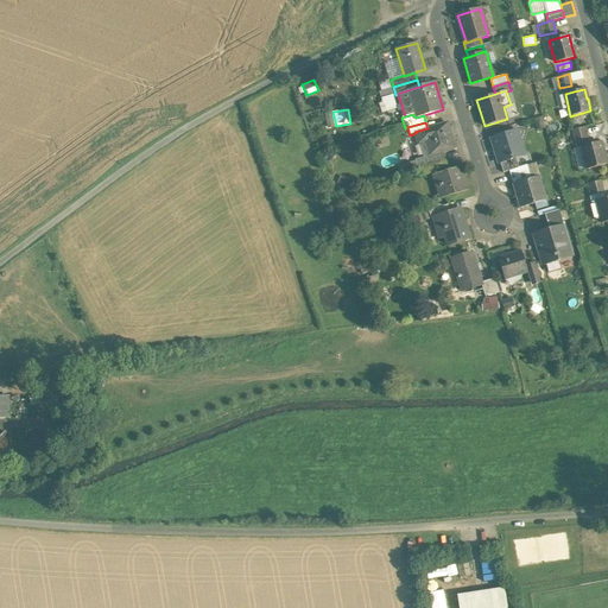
[(428,128),(415,132),(416,133),(423,157),(423,158),(441,152),(455,149),(447,122),(428,128)]
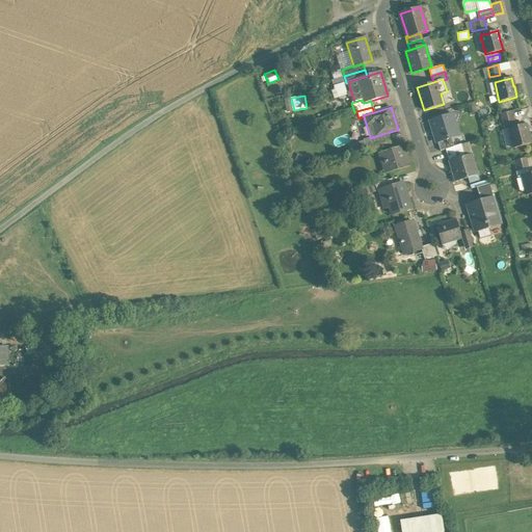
[(501,114),(504,124),(513,122),(511,111),(501,114)]
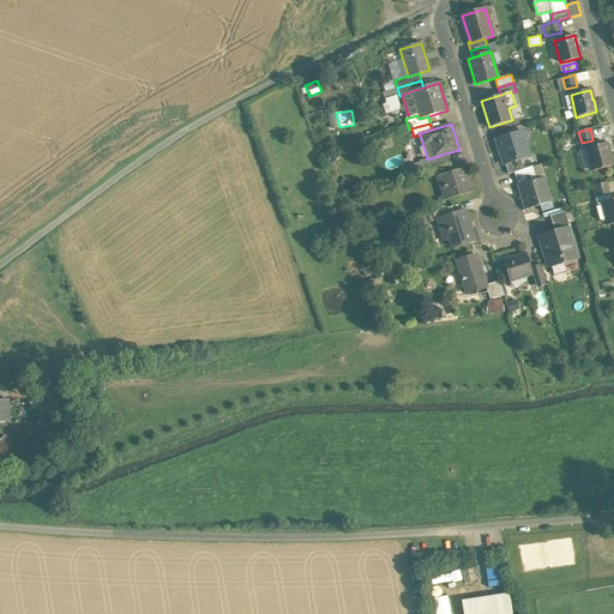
[(521,133),(498,140),(505,163),(521,158),(528,156),(521,133)]
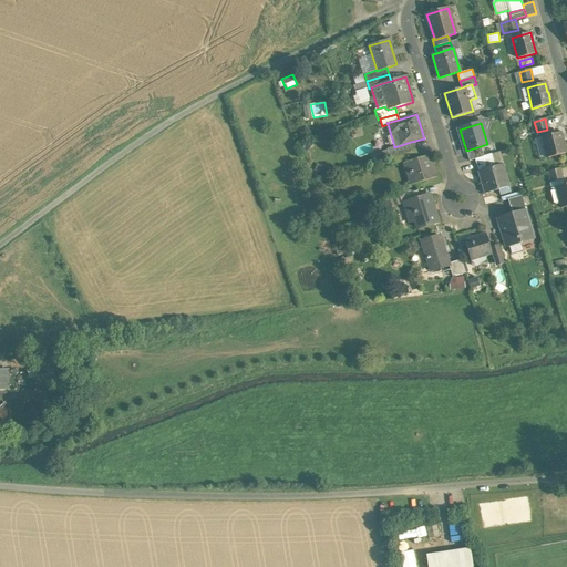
[(547,130),(537,132),(538,138),(542,137),(549,135),(547,130)]
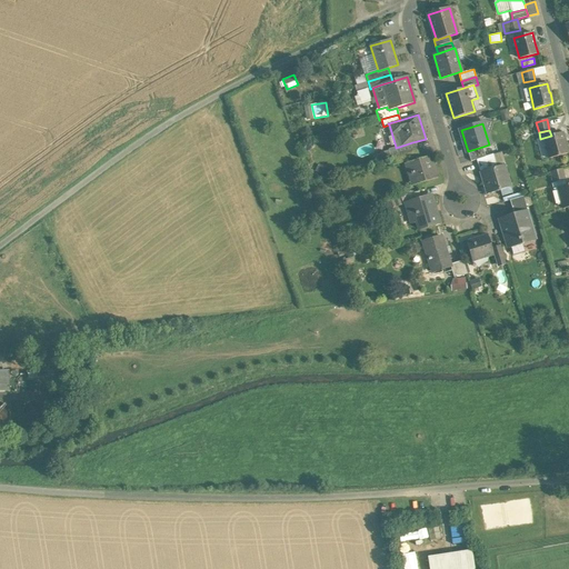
[(551,136),(543,138),(549,159),(568,153),(565,142),(562,133),(551,136)]
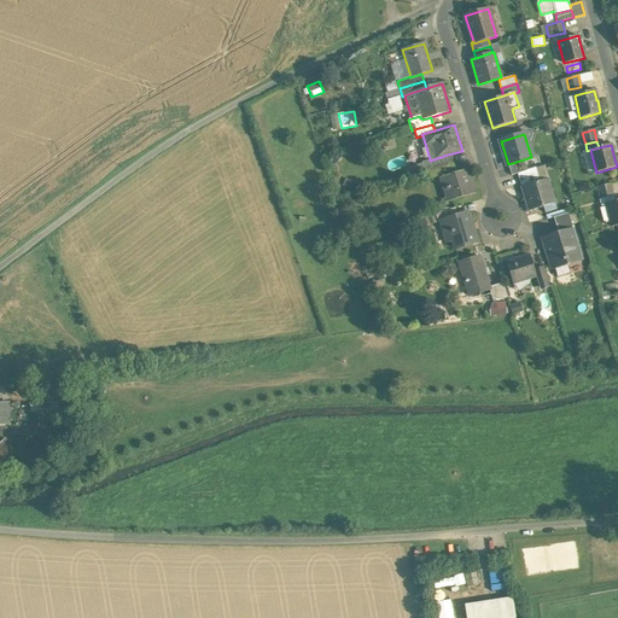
[(448,155),(430,161),(430,159),(421,162),(425,172),(452,164),(448,155)]
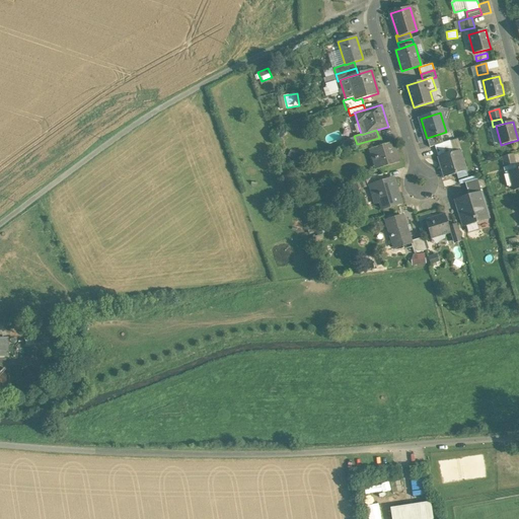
[(440,134),(427,138),(430,147),(435,146),(443,143),(440,134)]
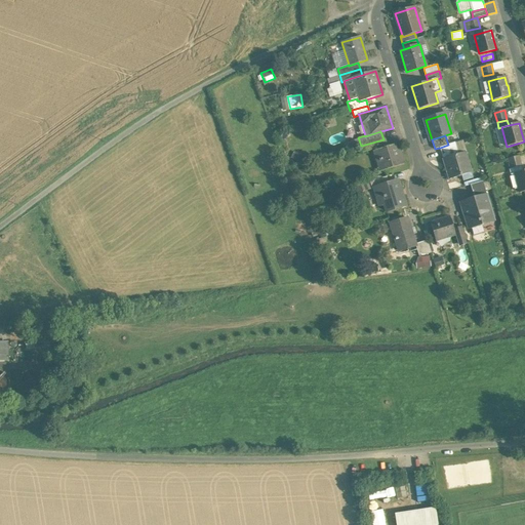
[(384,139),(361,146),(363,153),(373,149),(374,151),(386,148),(384,139)]
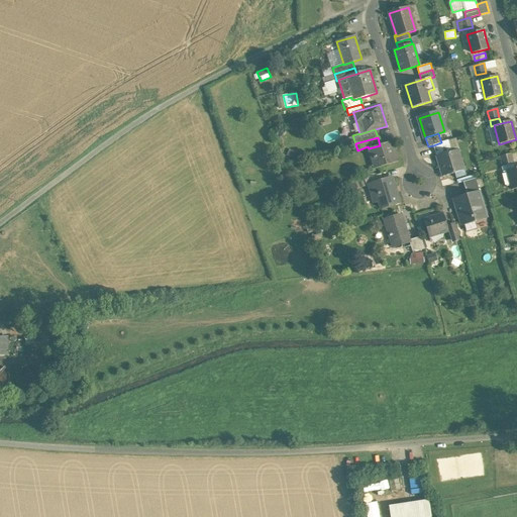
[(441,142),(433,145),(436,157),(451,151),(448,140),(441,142)]
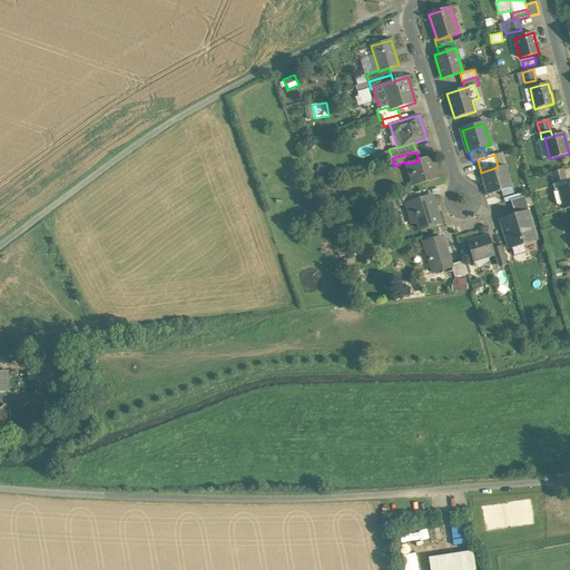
[(419,160),(406,164),(410,176),(415,174),(419,185),(439,178),(434,165),(431,167),(428,157),(419,160)]
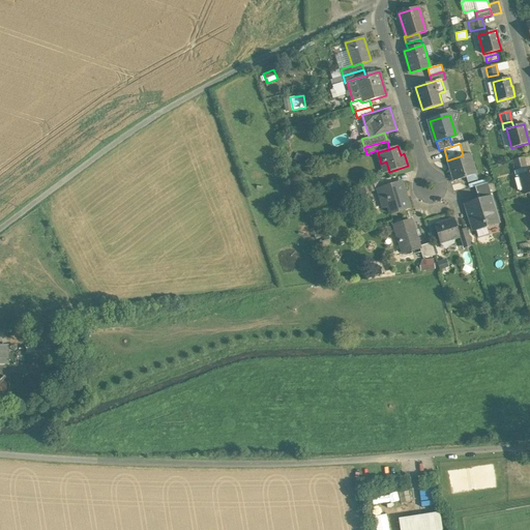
[(463,155),(447,160),(453,181),(466,177),(467,183),(477,180),(469,153),(463,155)]
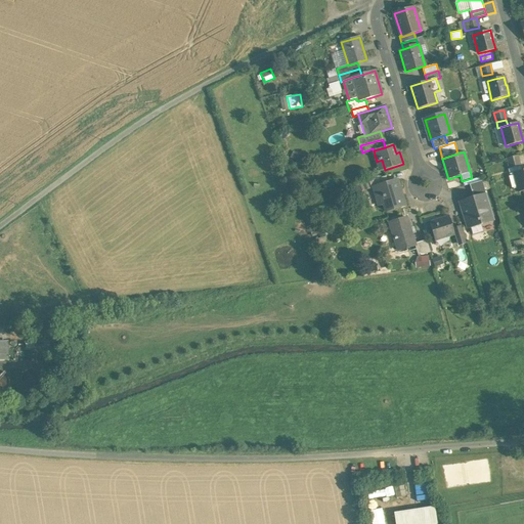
[(507,159),(510,169),(520,166),(517,156),(507,159)]
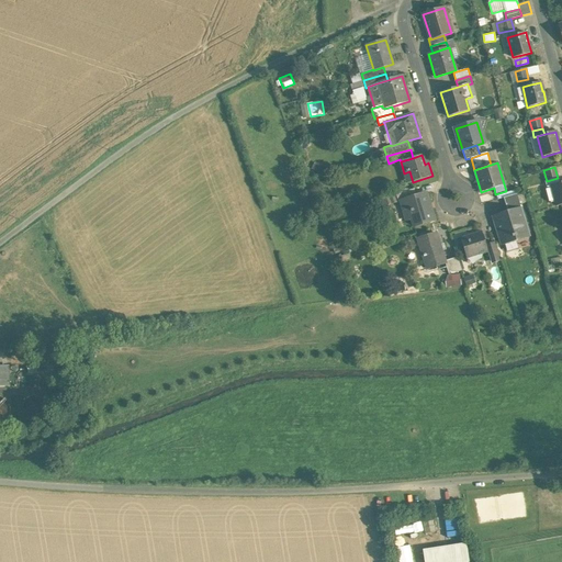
[(559,183),(558,178),(547,181),(544,181),(550,203),(555,202),(551,186),(559,183)]
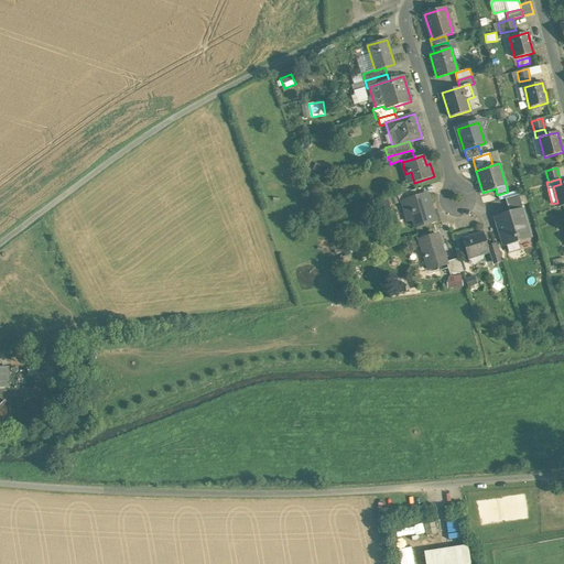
[(563,183),(561,184),(553,186),(557,203),(559,207),(563,205),(563,183)]
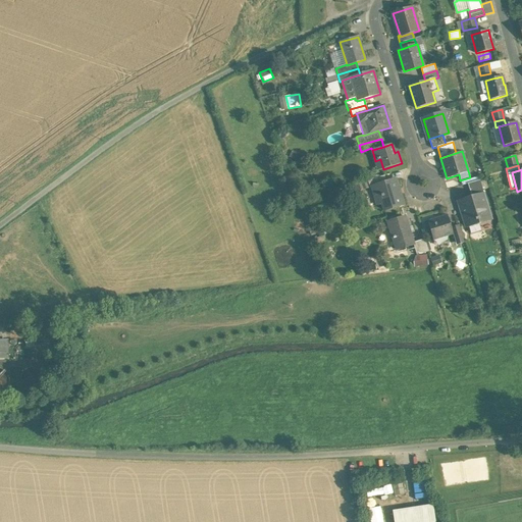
[(384,175),(367,180),(370,189),(372,188),(372,187),(386,183),(384,175)]
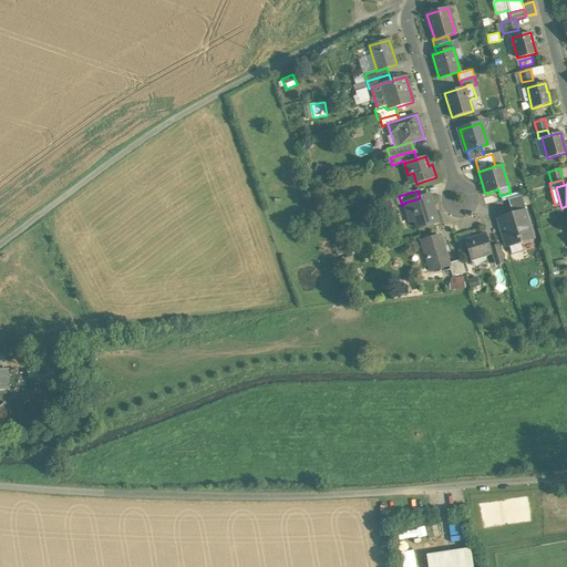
[(420,198),(404,203),(404,204),(409,215),(413,213),(419,229),(437,223),(432,206),(433,206),(430,195),(420,198)]
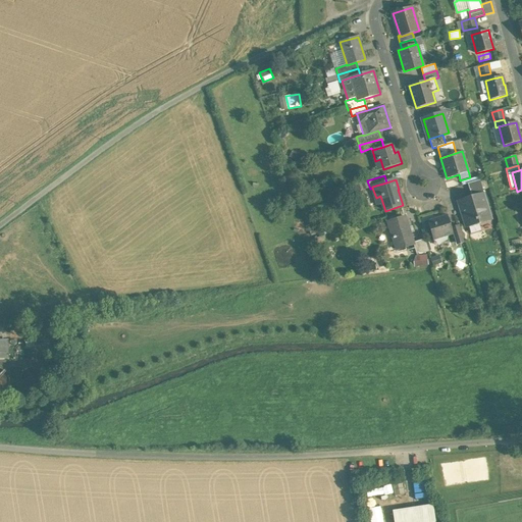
[(479,180),(468,185),(471,197),(481,194),(482,194),(483,194),(479,180)]
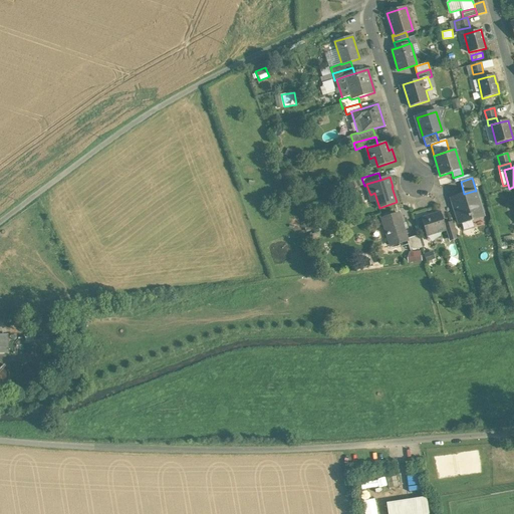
[(464,194),(450,198),(454,210),(456,210),(460,225),(472,221),(471,217),(483,214),(480,204),(479,205),(475,191),(474,191),(464,194)]
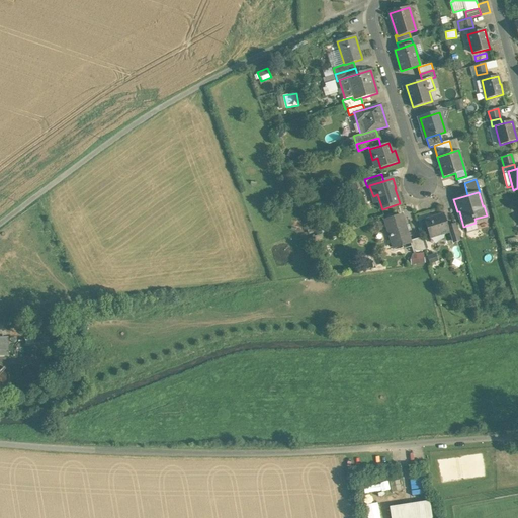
[(443,213),(424,220),(430,239),(449,233),(447,226),(443,213)]
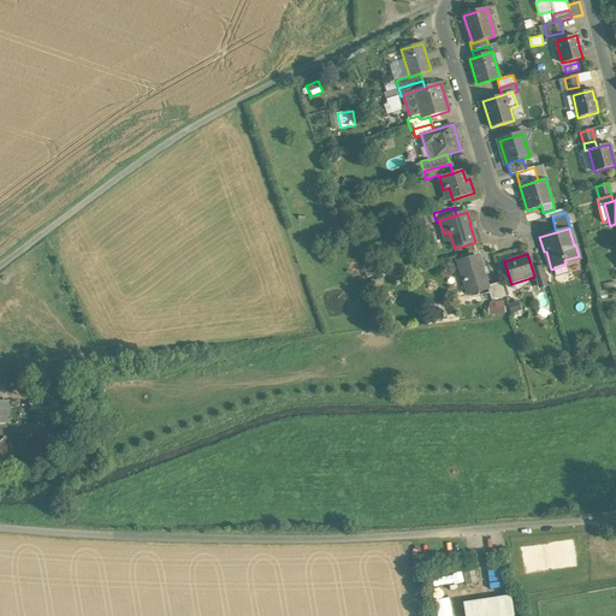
[(478,256),(457,262),(468,295),(487,289),(489,289),(487,286),(478,256)]
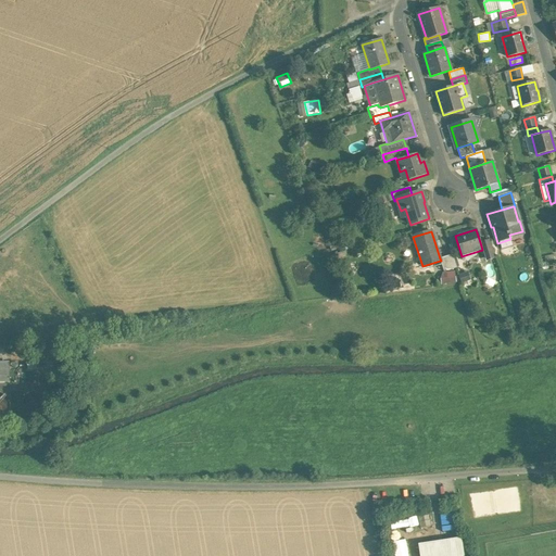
[(489,240),(480,242),(482,250),(485,258),(489,261),(494,258),(489,240)]
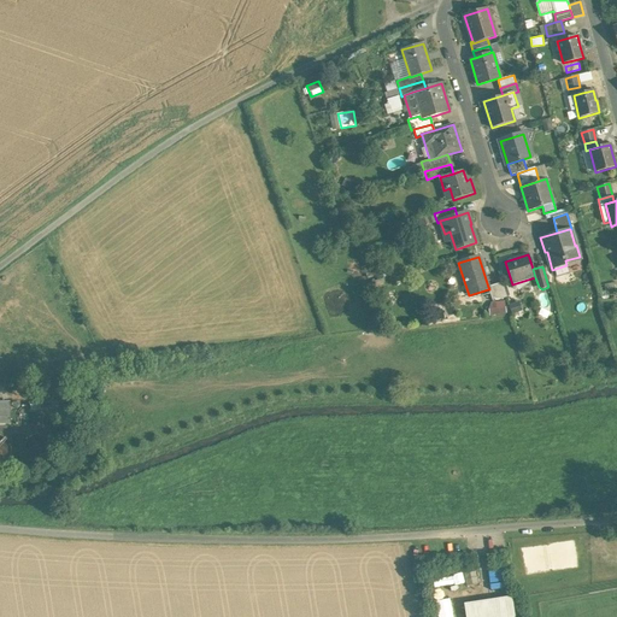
[(501,283),(488,287),(489,289),(488,289),(493,301),(506,298),(501,283)]
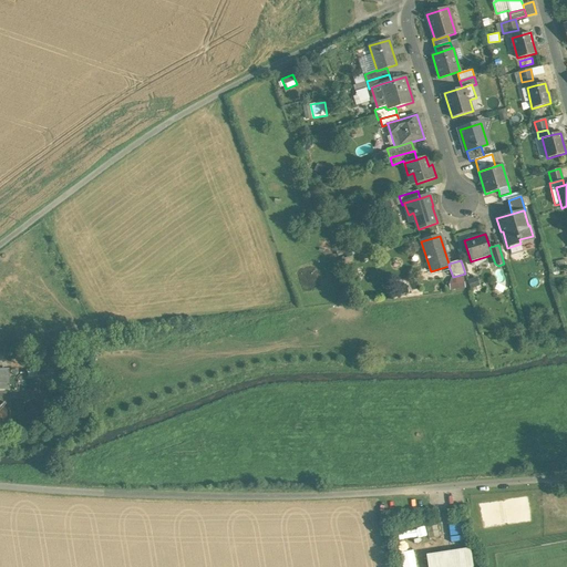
[(472,566),(470,549),(426,556),(428,566),(472,566)]
